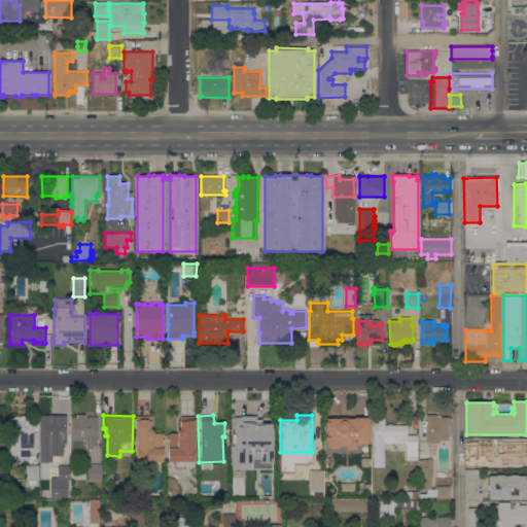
[(373,417),(377,417),(376,415),(381,415),(381,417),(384,417),(384,425),(388,425),(388,424),(391,424),(391,425),(407,425),(407,435),(417,435),(417,460),(407,460),(406,443),(384,443),(384,467),(374,467),(373,417)]
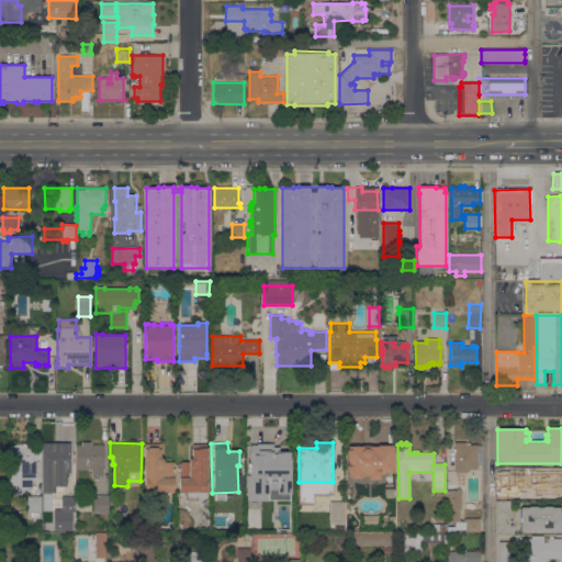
[(482,465),(476,465),(476,469),(468,469),(468,471),(460,471),(460,473),(456,473),(456,471),(454,471),(454,442),(464,442),(470,442),(470,445),(482,445),(482,465)]
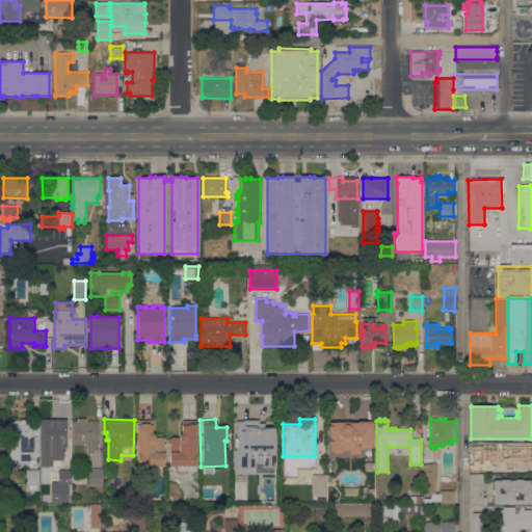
[(28,420),(28,422),(33,422),(33,428),(34,428),(34,454),(29,454),(29,460),(25,460),(25,462),(23,462),(20,468),(9,468),(9,462),(8,462),(8,428),(8,422),(14,422),(15,420),(28,420)]
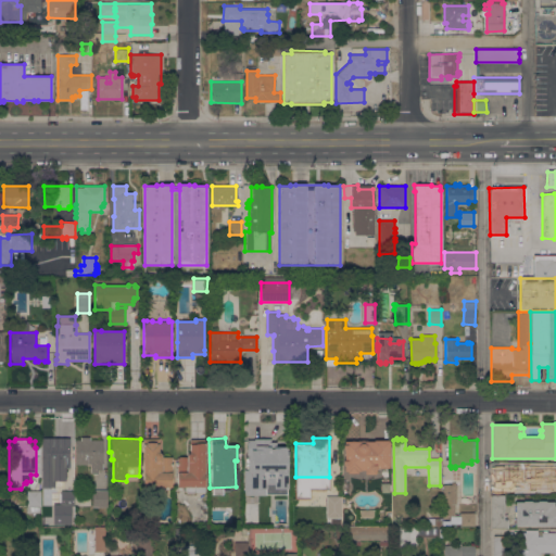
[(42,487),(42,439),(55,439),(55,441),(68,441),(68,464),(64,464),(64,480),(54,480),(54,487),(42,487)]
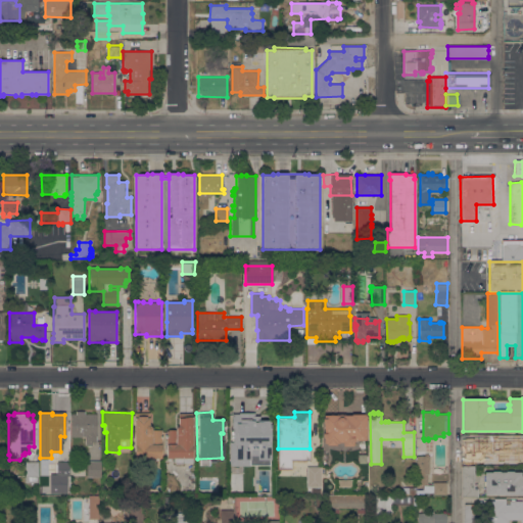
[(149,413),(149,426),(150,426),(152,427),(152,430),(161,430),(161,459),(153,459),(153,464),(144,464),(145,459),(135,459),(135,413),(149,413)]
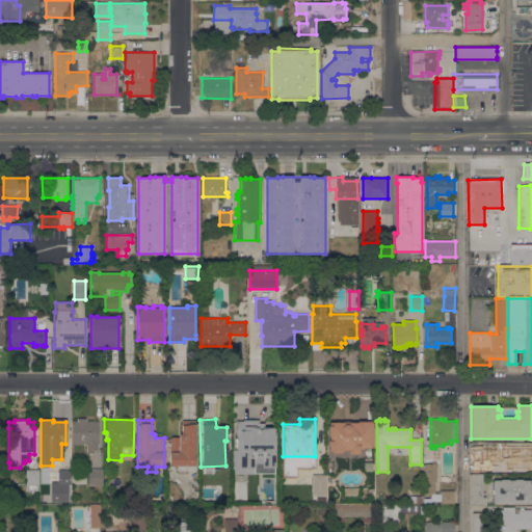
[(194,420),(195,471),(189,471),(189,466),(187,466),(187,471),(178,472),(178,466),(170,466),(169,439),(171,439),(171,437),(179,437),(179,434),(182,434),(182,420),(194,420)]
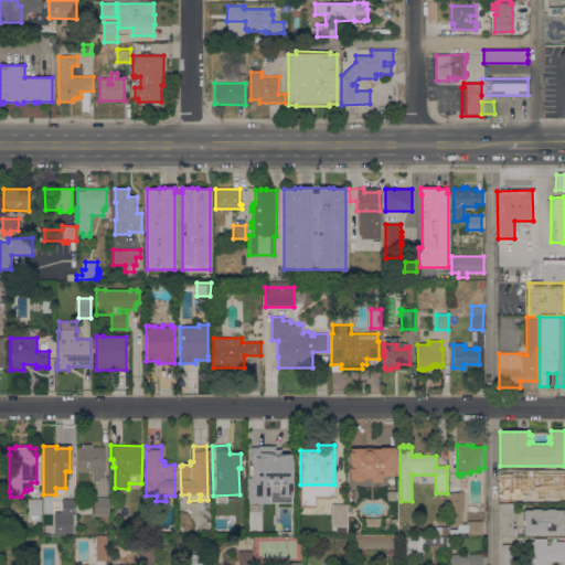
[(290,478),(279,478),(279,471),(265,472),(265,473),(267,473),(268,475),(269,479),(266,481),(265,481),(265,486),(257,486),(257,469),(256,469),(256,452),(265,452),(265,454),(268,454),(268,451),(276,451),(276,454),(279,454),(279,447),(289,447),(289,454),(290,454),(290,478)]
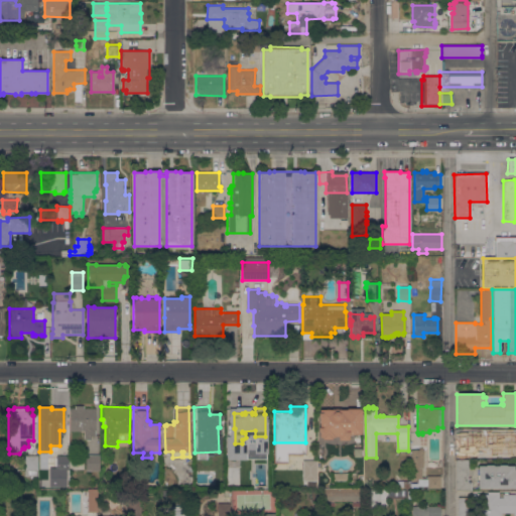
[(361,433),(349,434),(349,436),(349,439),(339,439),(339,436),(335,436),(335,437),(332,437),(332,439),(323,439),(323,437),(319,437),(319,432),(318,432),(318,427),(319,427),(319,417),(318,417),(318,412),(319,412),(319,410),(332,410),(332,408),(341,408),(341,410),(347,409),(347,408),(361,408),(361,433)]
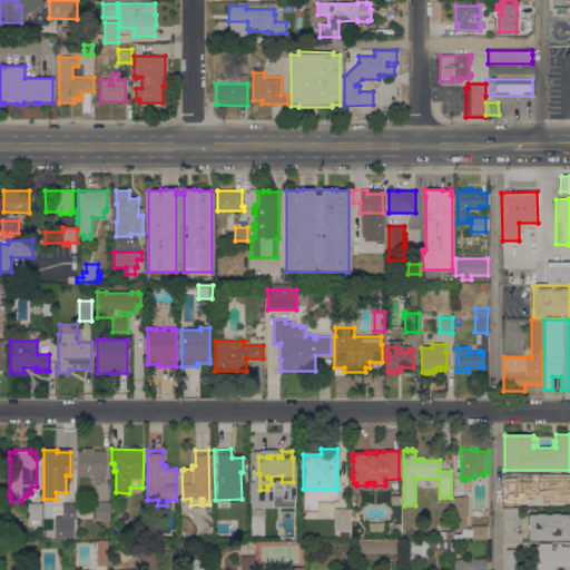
[(78,452),(105,452),(105,481),(104,481),(104,482),(99,482),(99,485),(94,485),(94,474),(78,474),(78,452)]
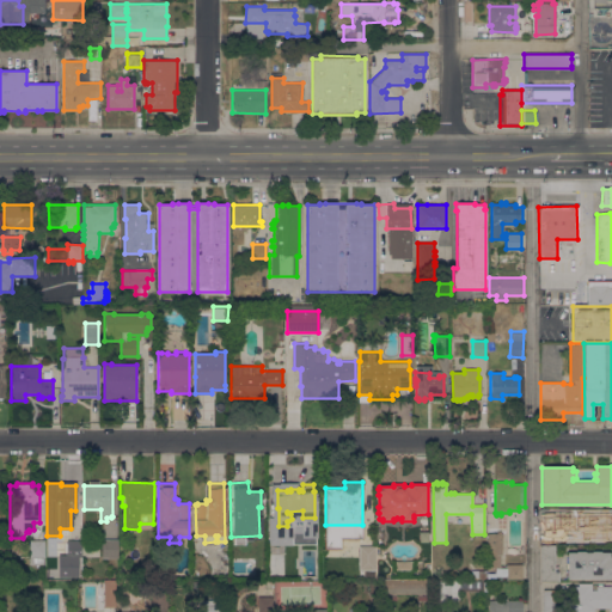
[(611,542),(611,540),(610,540),(610,531),(594,531),(594,532),(592,532),(592,531),(591,531),(591,510),(610,510),(610,520),(611,520),(611,542)]
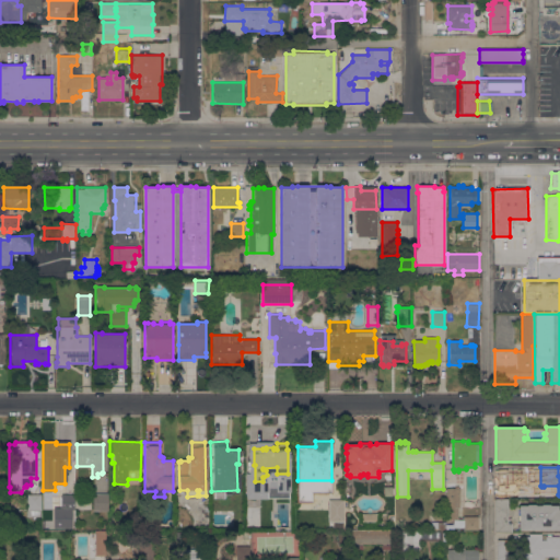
[(528,469),(527,486),(517,486),(517,483),(511,483),(511,469),(528,469)]
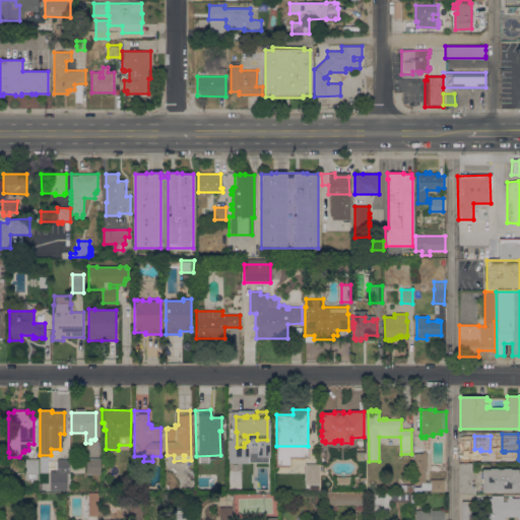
[(287,448),(287,456),(279,456),(279,448),(287,448)]
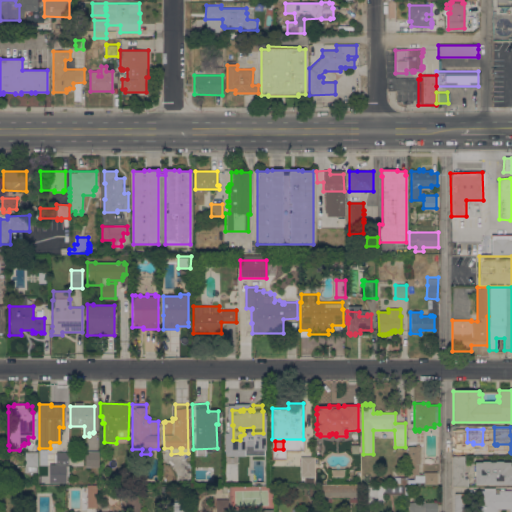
[(297,441),(297,449),(288,449),(289,441),(297,441)]
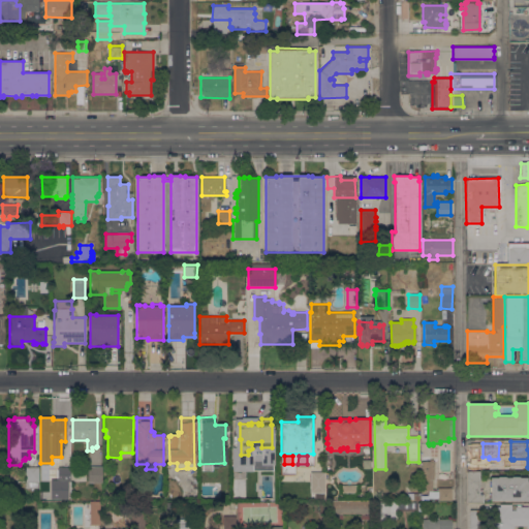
[(245,475),(245,469),(243,469),(243,457),(257,457),(257,468),(255,468),(254,475),(245,475)]
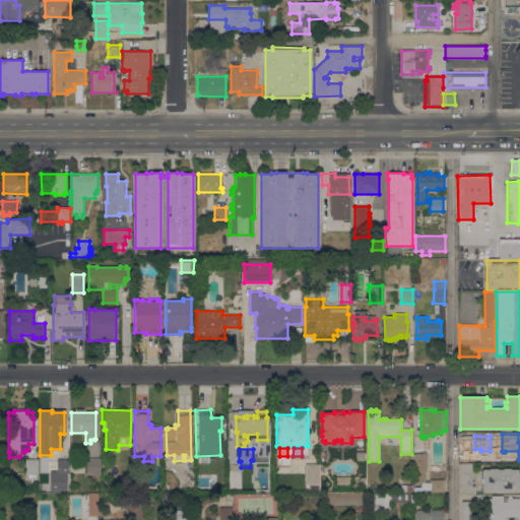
[(427,471),(425,471),(425,482),(417,482),(417,471),(413,471),(414,453),(423,453),(423,452),(426,452),(426,453),(427,453),(427,471)]
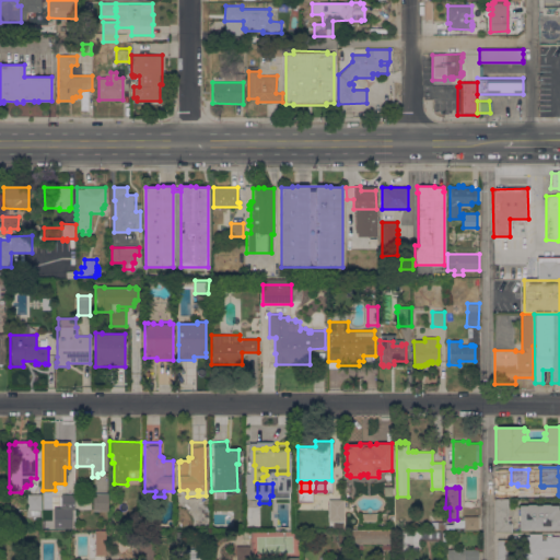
[(26,494),(41,494),(41,510),(39,510),(39,516),(27,516),(27,503),(25,503),(25,501),(26,501),(26,494)]
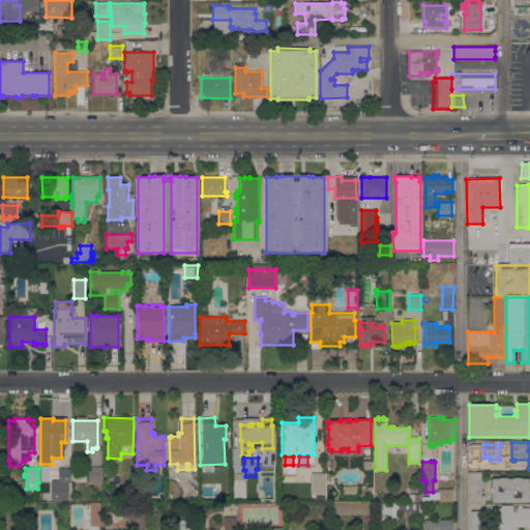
[(58,482),(58,468),(70,468),(70,482),(58,482)]
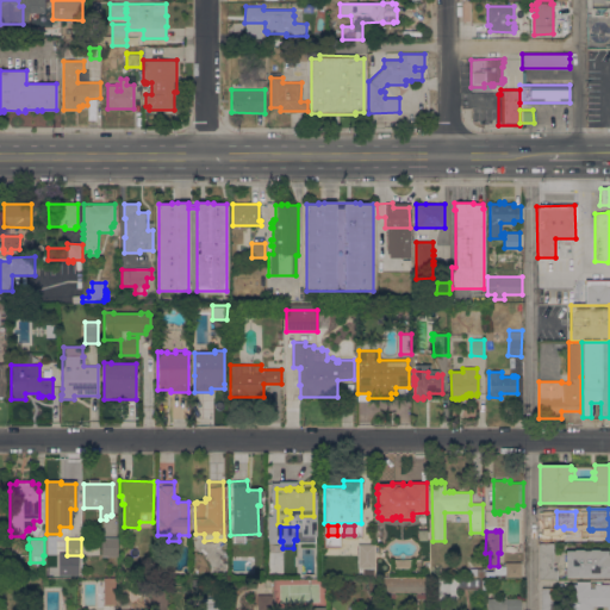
[(103,555),(103,539),(118,539),(117,555),(103,555)]
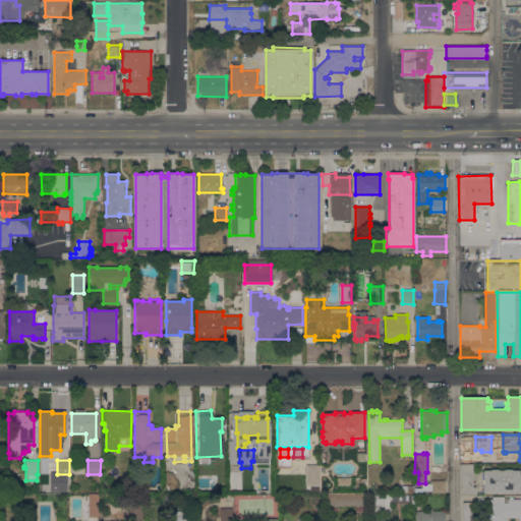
[(320,484),(305,484),(305,465),(320,465),(320,484)]
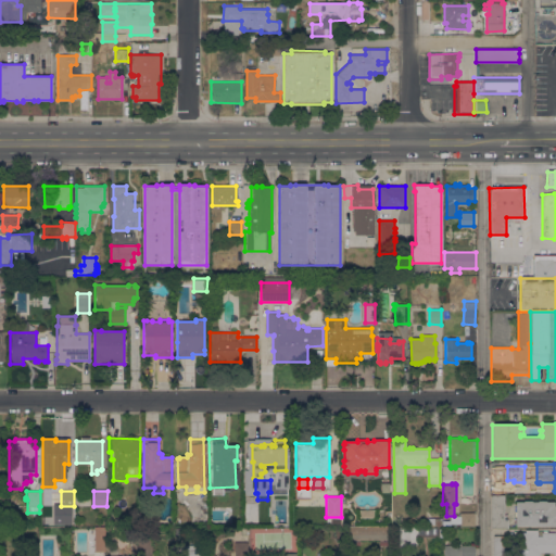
[(504,496),(504,519),(507,519),(507,529),(491,529),(491,496),(504,496)]
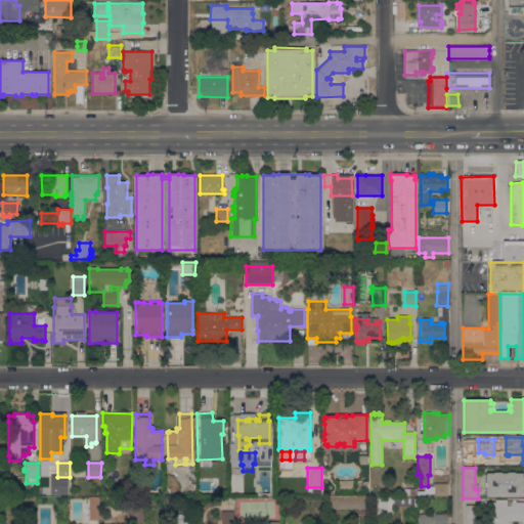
[(523,495),(485,495),(485,473),(493,473),(493,471),(500,471),(500,473),(507,473),(507,471),(514,471),(514,473),(522,473),(522,476),(523,476),(523,495)]
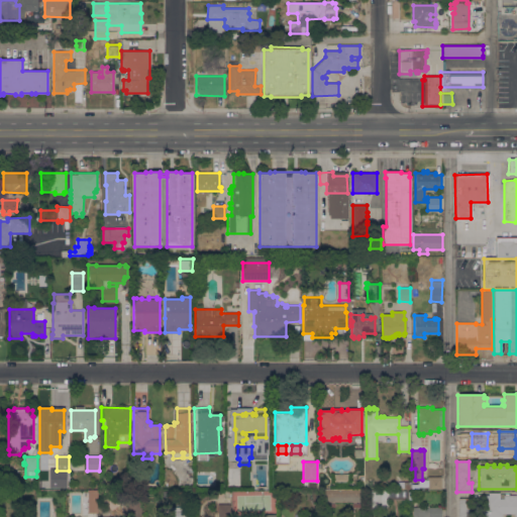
[(441,489),(428,489),(428,477),(441,477),(441,489)]
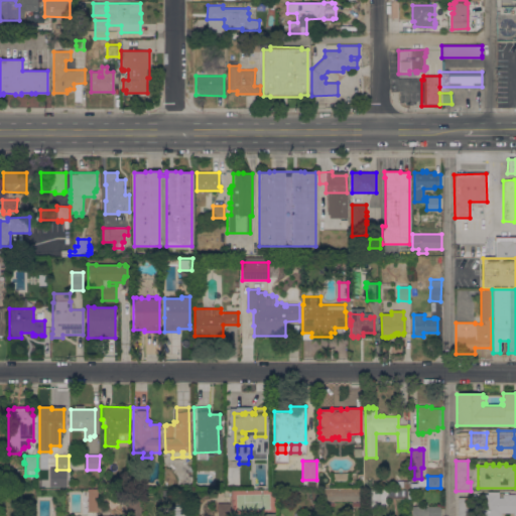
[(408,487),(408,489),(397,489),(397,481),(410,481),(410,484),(410,487),(408,487)]
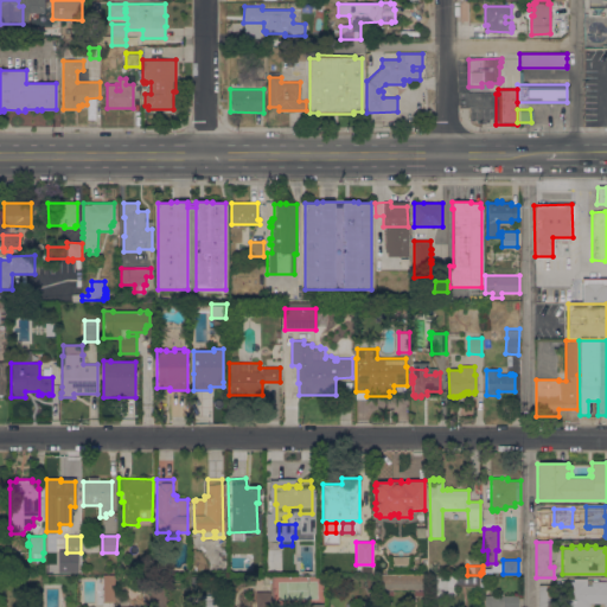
[(113,602),(113,575),(102,574),(101,601),(113,602)]
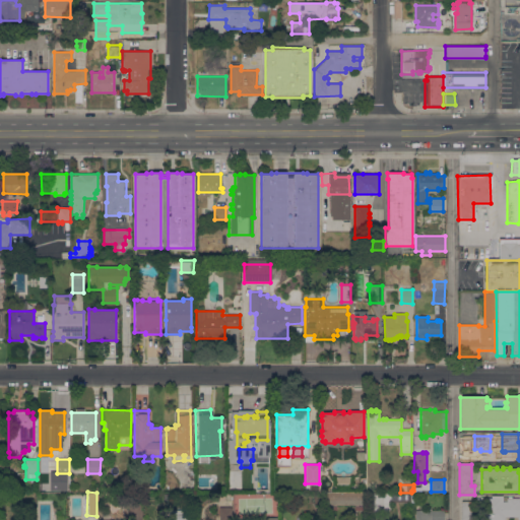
[(367,494),(367,505),(359,505),(359,506),(354,506),(354,505),(336,505),(336,506),(333,506),(333,505),(325,505),(325,494),(367,494)]
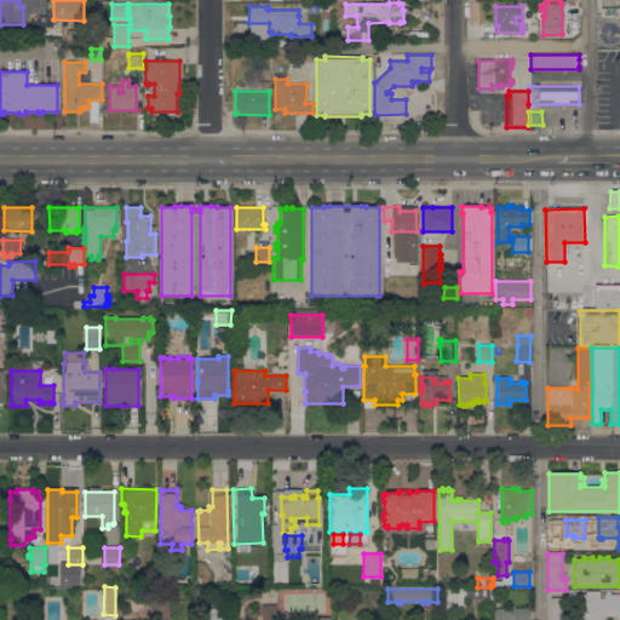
[(205,590),(205,609),(190,609),(190,590),(205,590)]
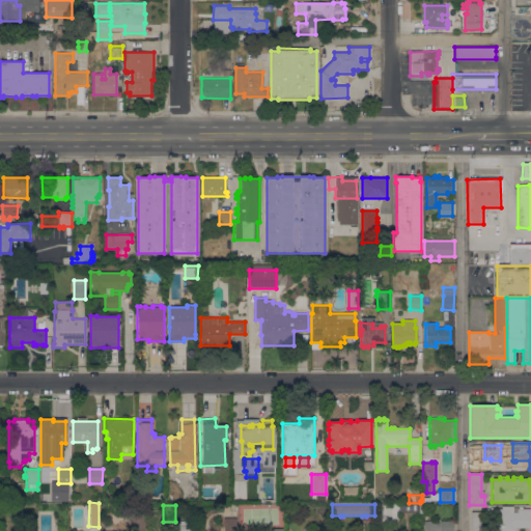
[(530,530),(511,530),(494,530),(494,515),(498,515),(498,509),(502,509),(502,506),(513,506),(513,512),(518,512),(518,509),(530,509),(530,530)]
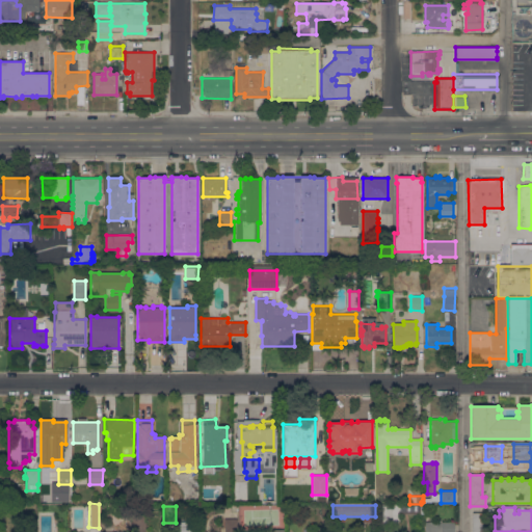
[(144,531),(131,531),(131,513),(134,513),(134,508),(139,508),(139,513),(144,513),(144,531)]
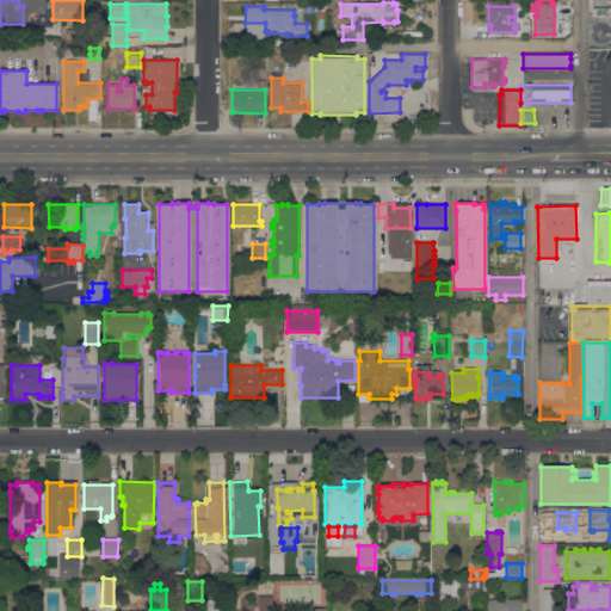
[(542,610),(542,590),(559,590),(559,585),(567,586),(566,593),(559,593),(559,610),(542,610)]
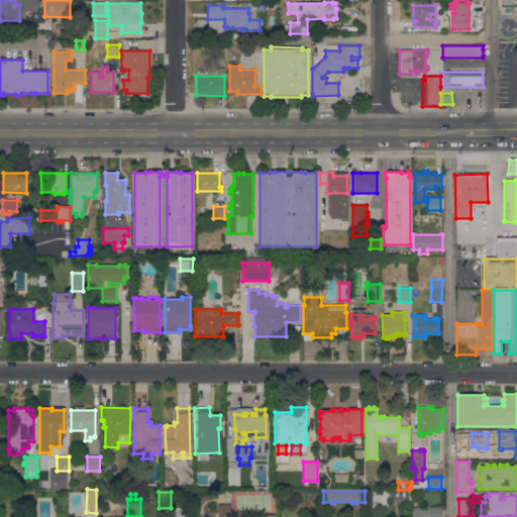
[(230,516),(217,516),(217,505),(230,504),(230,516)]
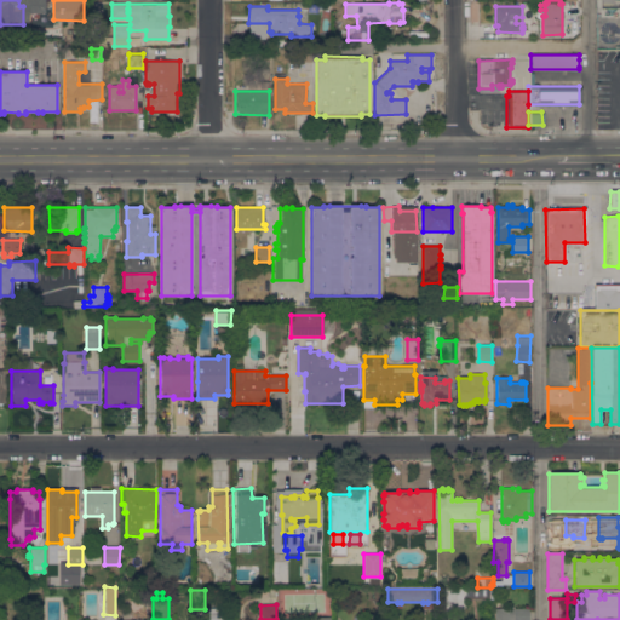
[(222,608),(222,619),(206,619),(206,608),(222,608)]
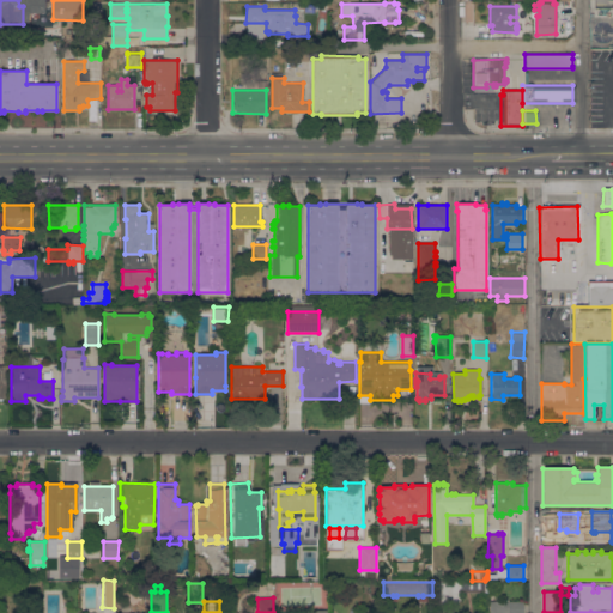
[(523,602),(523,612),(490,612),(490,602),(523,602)]
